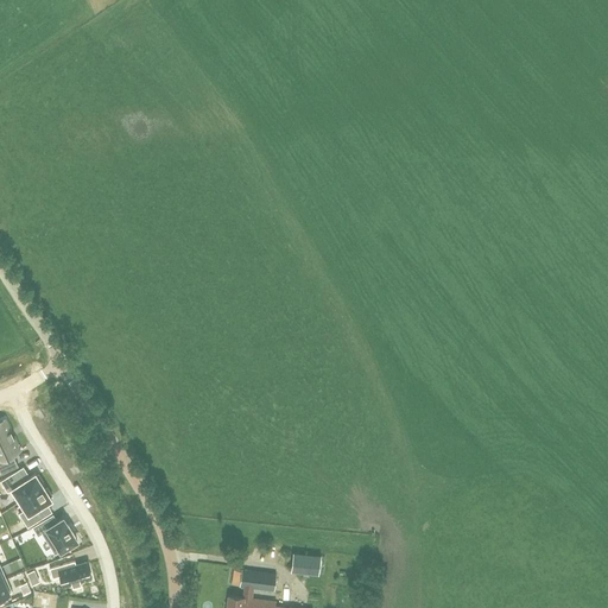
[(19,450),(5,419),(0,422),(0,453),(0,454),(0,473),(0,474),(19,466),(12,453),(19,450)]
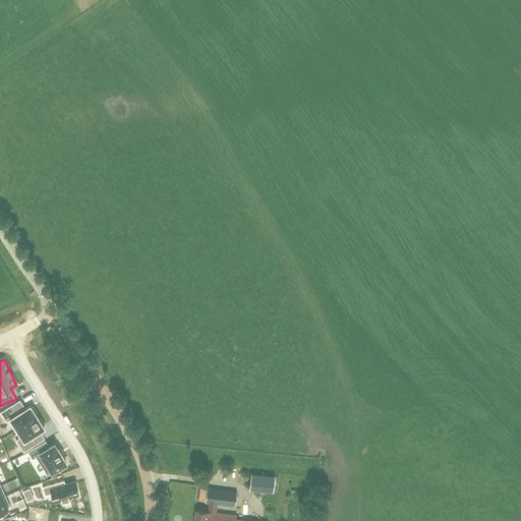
[(15,430),(37,416),(37,415),(38,414),(33,406),(32,407),(31,405),(17,414),(11,405),(0,412),(6,421),(8,420),(15,430)]
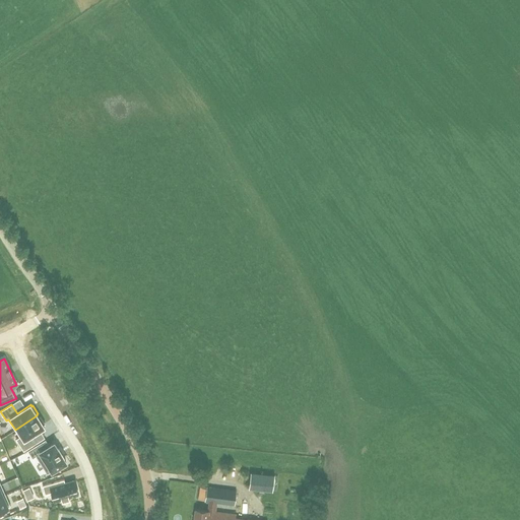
[(31,436),(44,427),(43,426),(45,425),(40,416),(38,417),(37,415),(15,430),(19,437),(16,439),(23,451),(36,443),(31,436)]
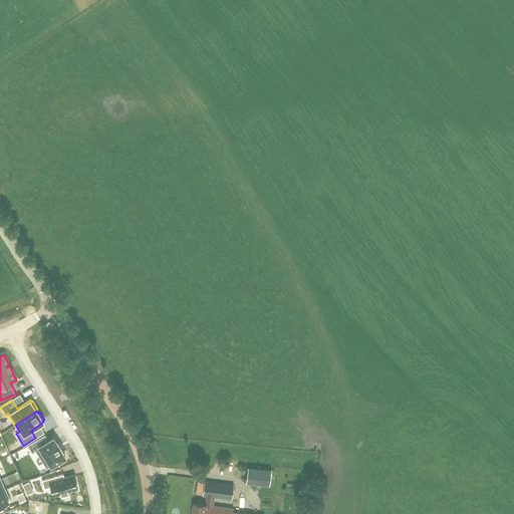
[(65,457),(61,451),(57,444),(53,438),(45,443),(42,437),(28,446),(32,453),(36,451),(46,468),(65,457)]
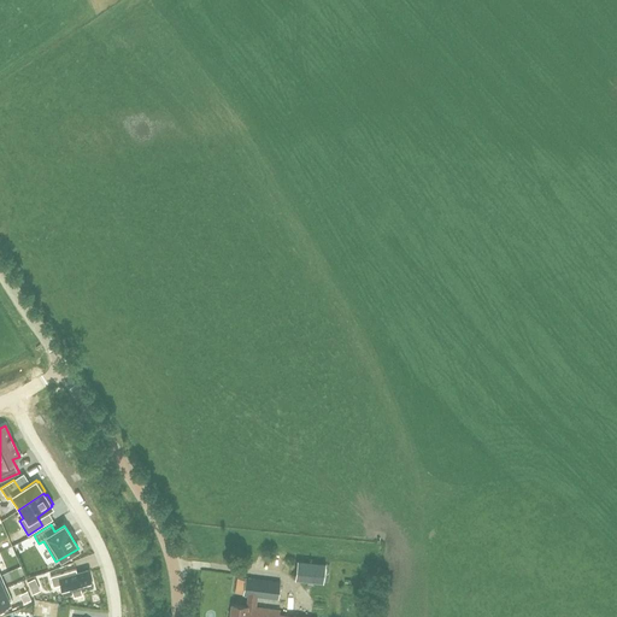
[(329,574),(329,557),(300,557),(299,573),(329,574)]
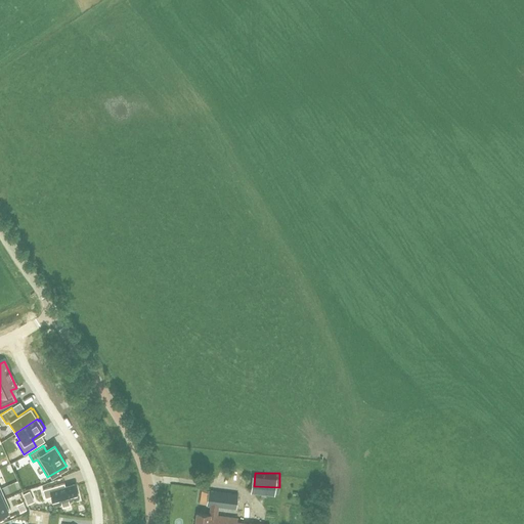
[(64,482),(43,489),(46,497),(53,495),(55,504),(62,501),(63,504),(71,501),(70,499),(79,496),(75,484),(66,486),(64,482)]
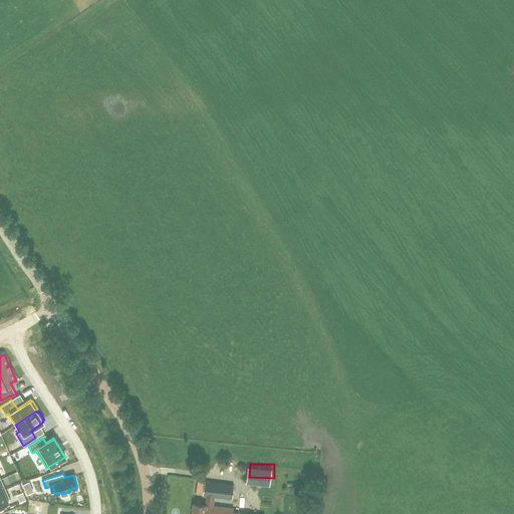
[(206,505),(193,503),(191,513),(249,513),(233,512),(233,508),(213,506),(214,497),(231,499),(233,485),(205,481),(203,495),(207,496),(206,505)]
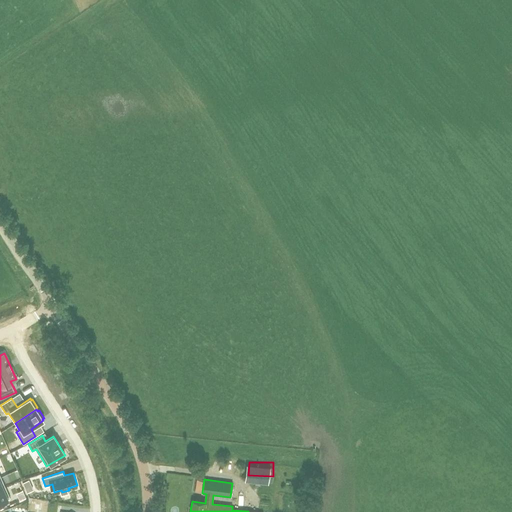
[(5,487),(0,489),(0,502),(10,498),(5,487)]
